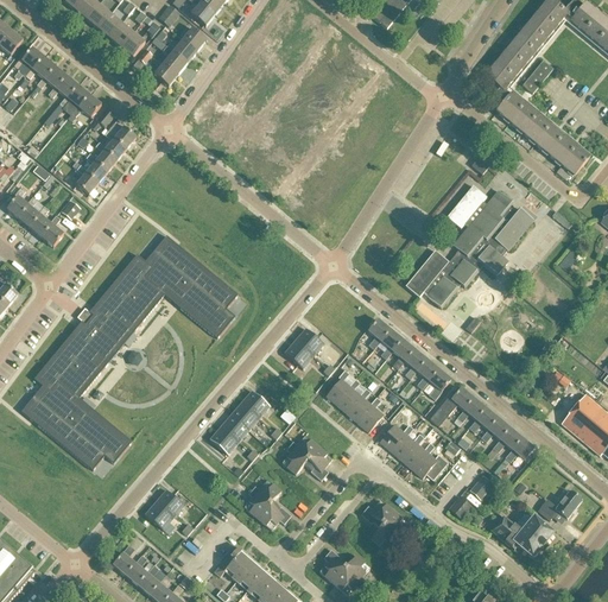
[(81,0),(75,7),(87,17),(99,2),(95,0),(81,0)]
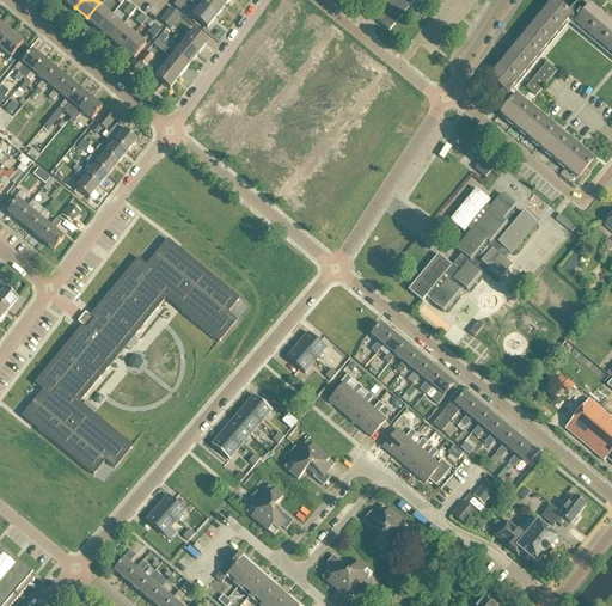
[(207,25),(215,13),(216,13),(202,0),(194,0),(193,1),(197,6),(191,12),(207,25)]
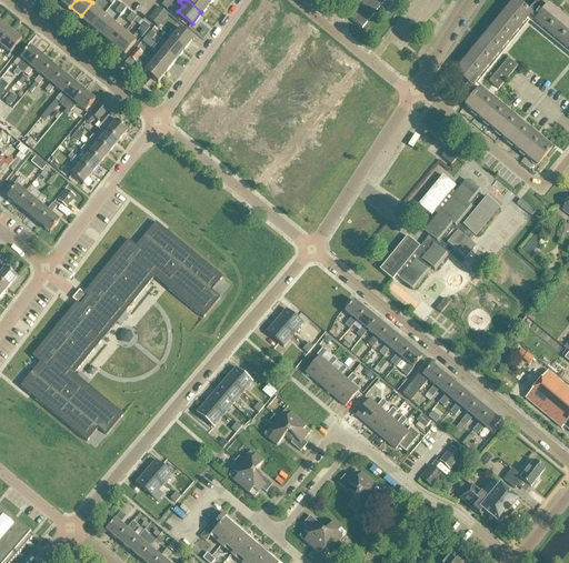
[(201,12),(210,1),(209,0),(188,0),(201,12)]
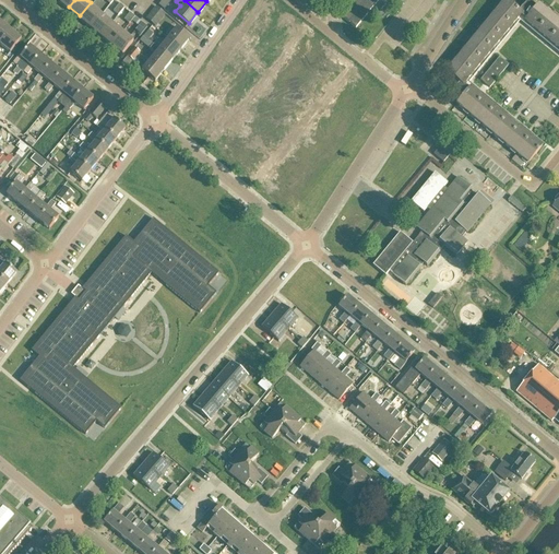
[(353,0),(342,14),(356,24),(376,0),(353,0)]
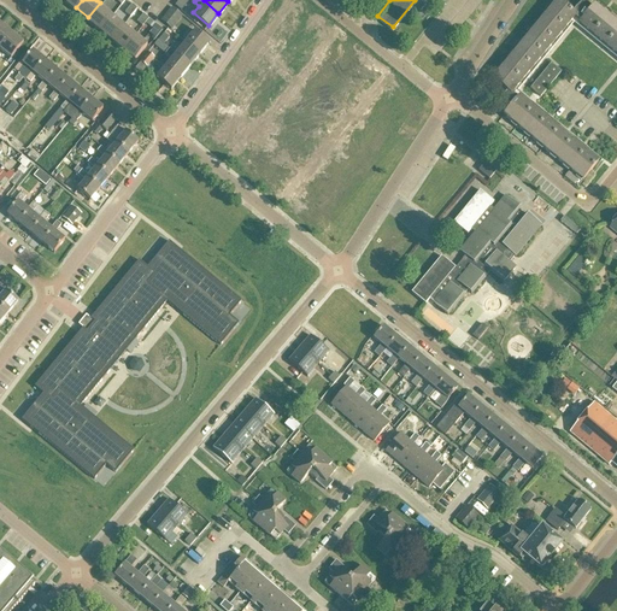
[(499,98),(509,105),(504,112),(583,176),(598,158),(519,93),(517,95),(512,90),(573,16),(616,52),(616,19),(594,1),(589,7),(582,0),(580,0),(573,9),(562,0),(554,0),(492,76),(506,88),(499,98)]
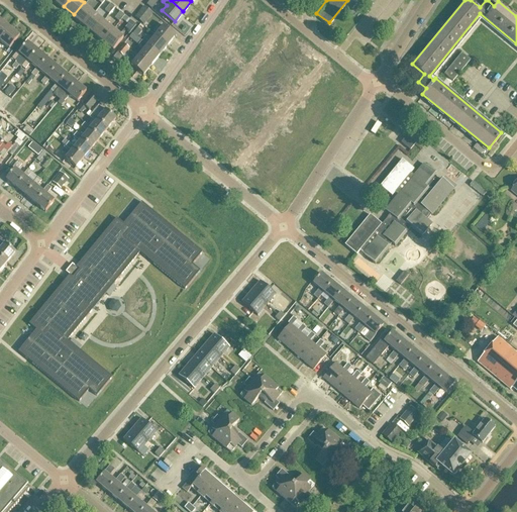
[(109,11),(111,9),(114,5),(110,1),(105,7),(109,11)]
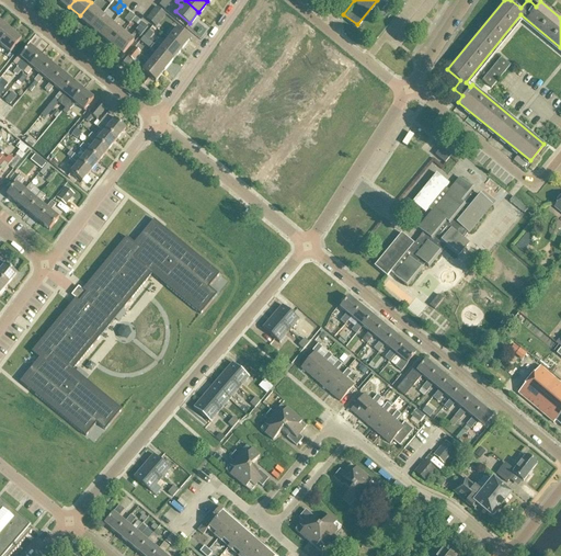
[(91,2),(80,15),(90,25),(102,11),(91,2)]
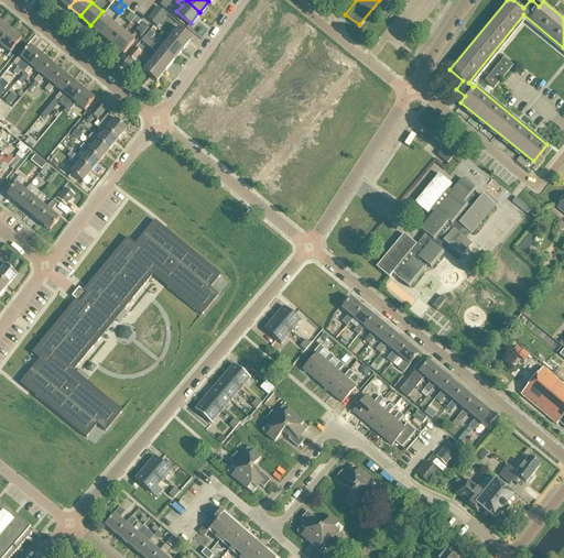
[(156,24),(165,14),(166,12),(156,4),(147,17),(156,24)]
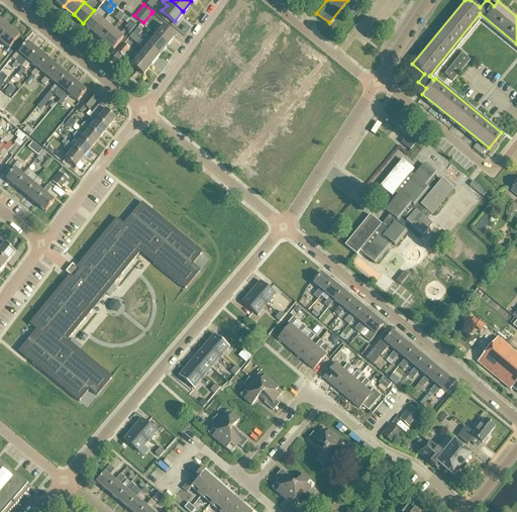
[(267,16),(253,5),(246,13),(260,25),(267,16)]
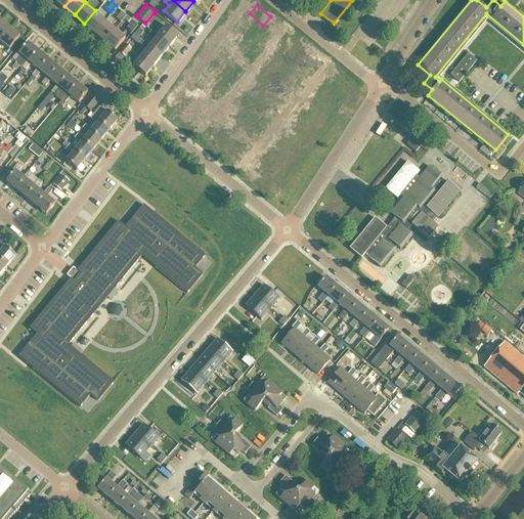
[(123,16),(126,13),(121,9),(116,16),(121,19),(123,16)]
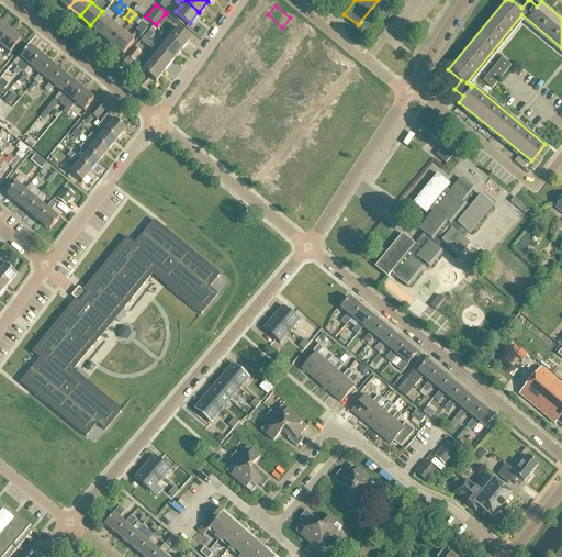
[(102,11),(90,25),(101,34),(112,20),(102,11)]
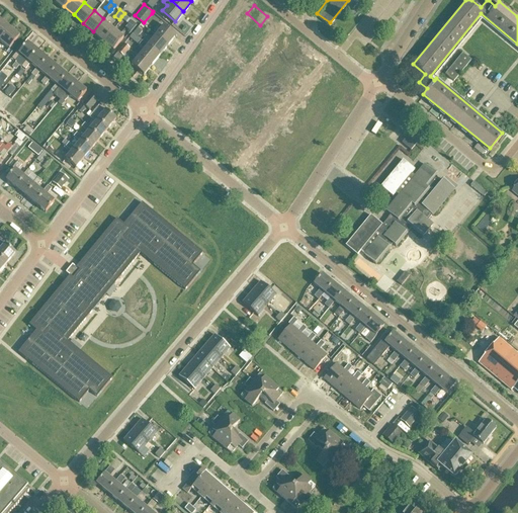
[(260,25),(247,13),(240,22),(253,33),(260,25)]
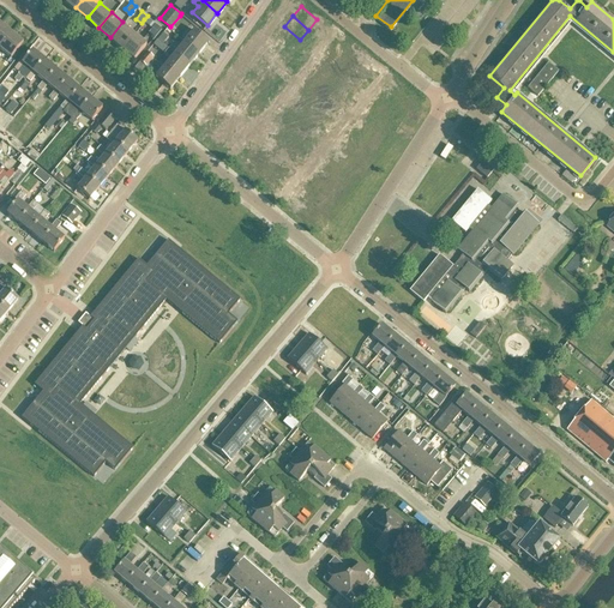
[(0,20),(0,19),(0,43),(12,30),(0,20)]
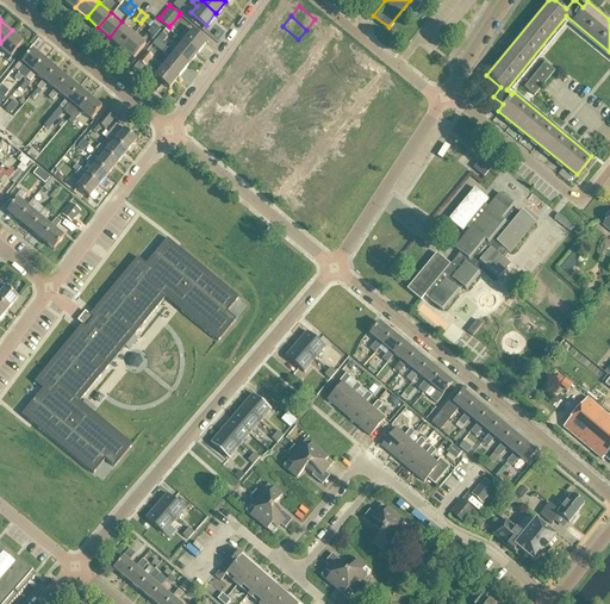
[(122,22),(110,37),(122,47),(134,31),(122,22)]
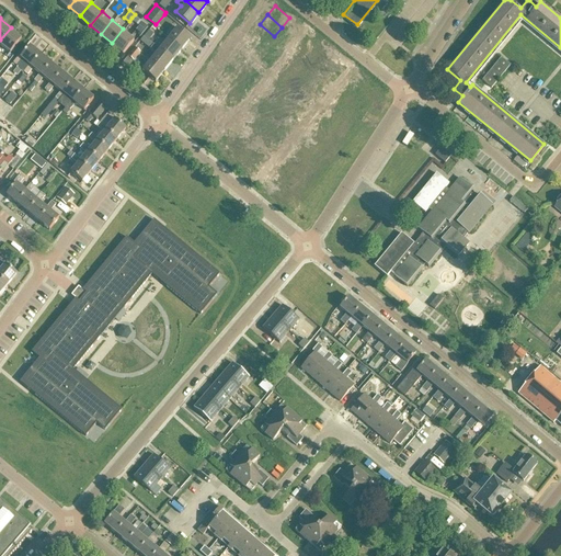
[(182,46),(191,35),(176,23),(168,34),(182,46)]
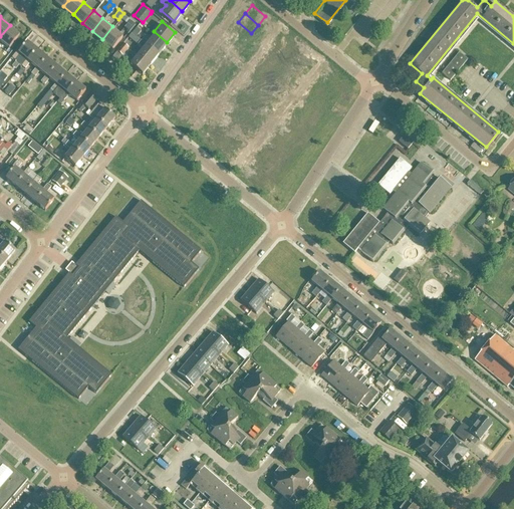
[(251,33),(238,22),(231,30),(244,42),(251,33)]
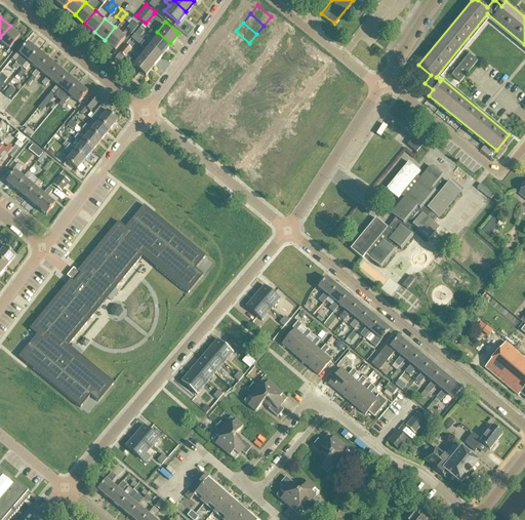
[(10,26),(0,37),(0,38),(10,47),(21,34),(10,26)]
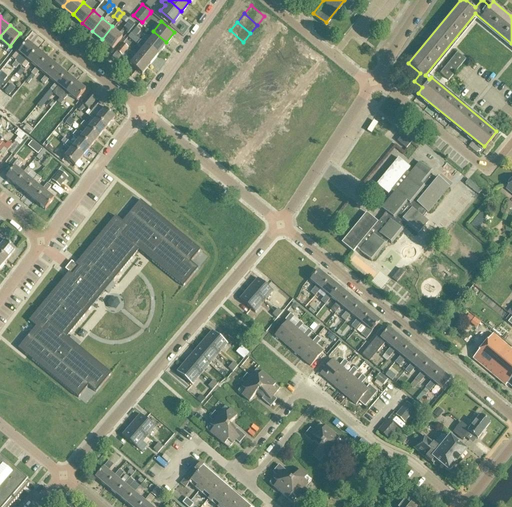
[(136,33),(140,28),(136,25),(132,30),(136,33)]
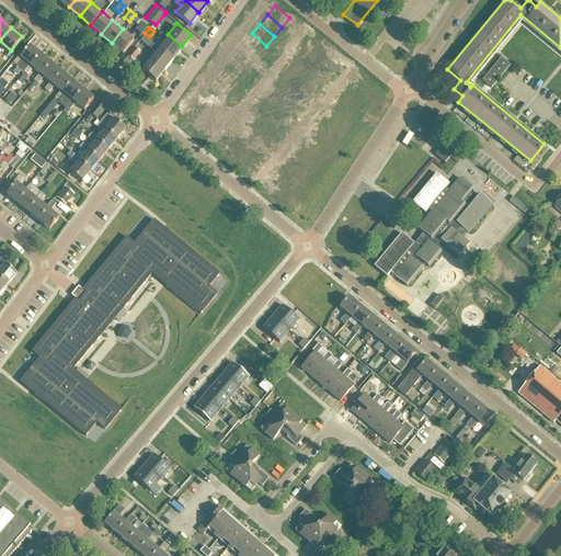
[(123,29),(112,43),(123,52),(134,37),(123,29)]
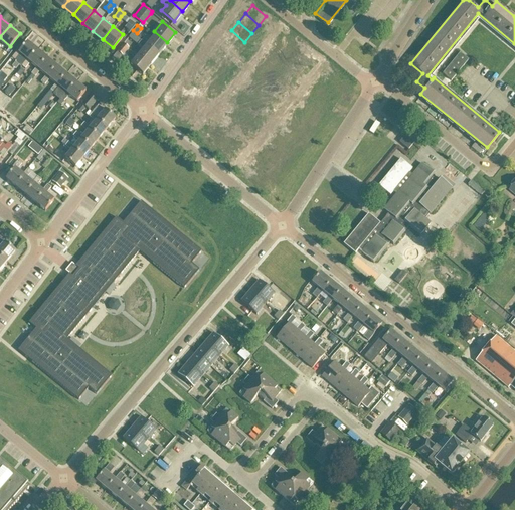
[(277,34),(270,29),(268,32),(274,37),(277,34)]
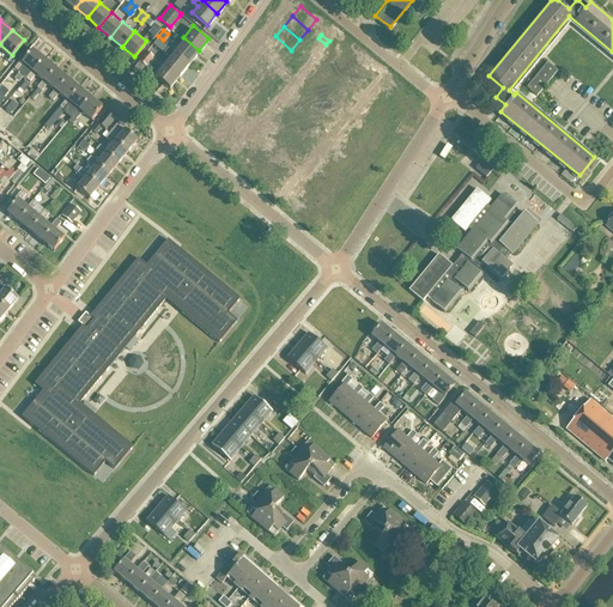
[(291,50),(275,36),(267,47),(283,60),(291,50)]
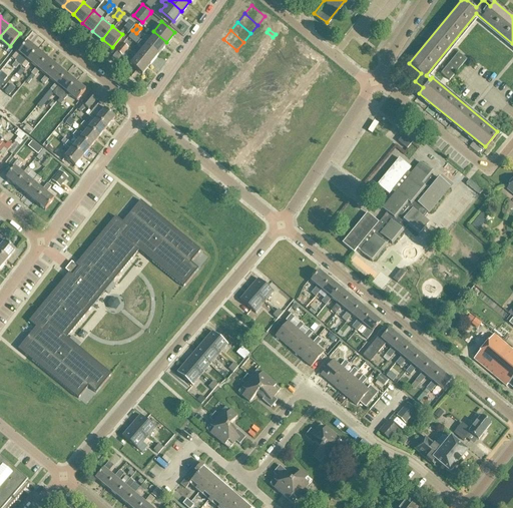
[(145,41),(137,34),(133,31),(129,35),(142,45),(137,51),(150,61),(158,52),(145,41)]
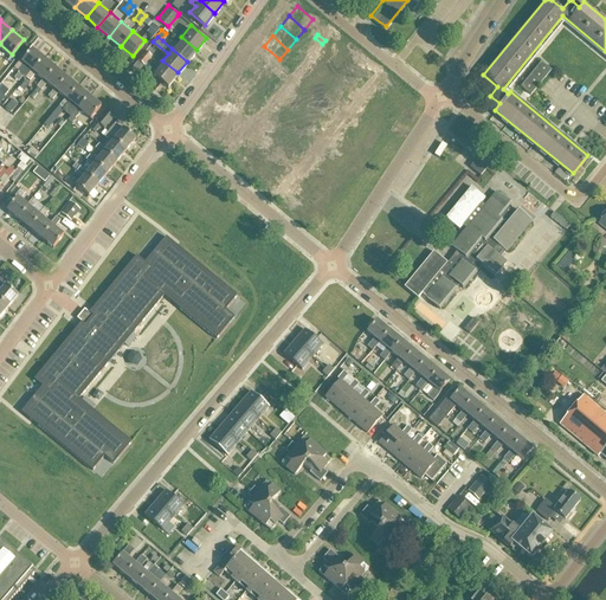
[(187,62),(197,50),(181,37),(172,49),(187,62)]
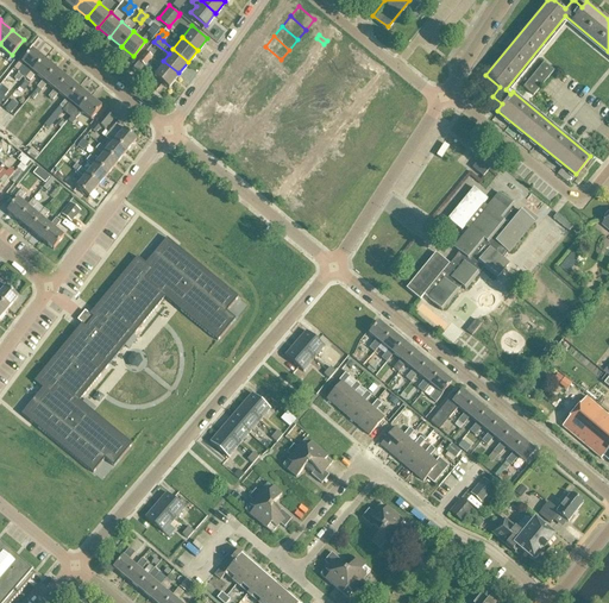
[(324,44),(316,38),(313,42),(321,48),(324,44)]
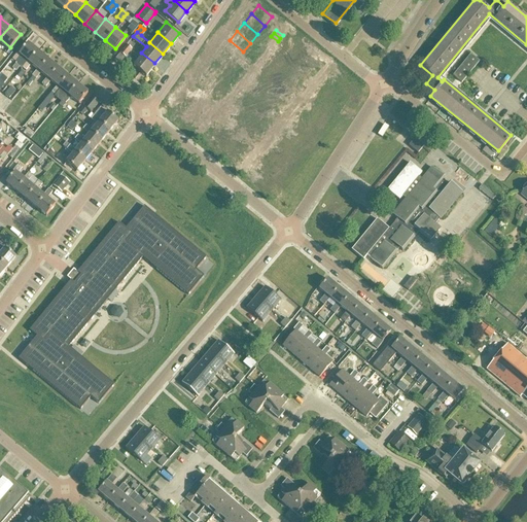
[(29,60),(38,48),(28,40),(19,50),(18,49),(12,57),(15,59),(21,53),(27,58),(29,60)]
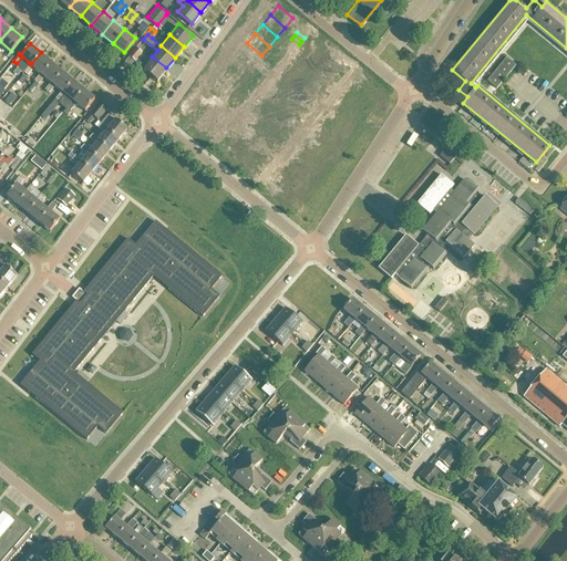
[(261,55),(247,43),(239,52),(254,65),(261,55)]
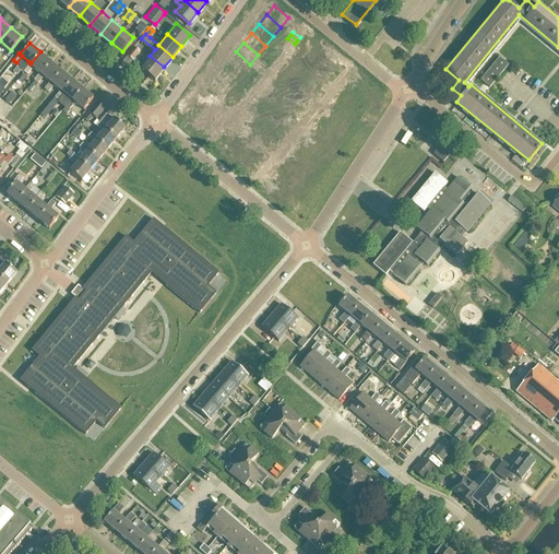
[(140,48),(134,44),(128,52),(133,57),(140,48)]
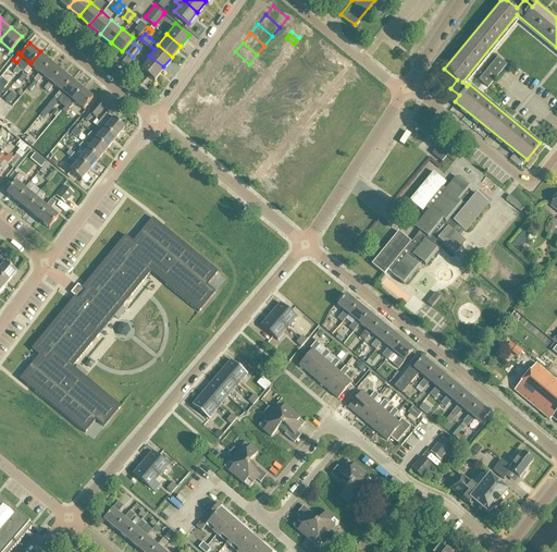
[(284,56),(276,50),(274,53),(281,59),(284,56)]
